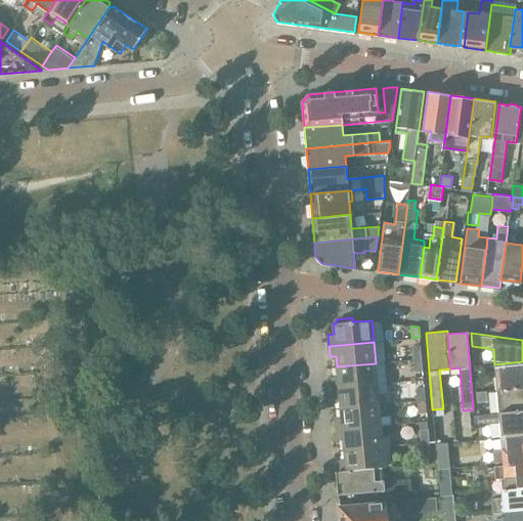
[(411,345),(413,358),(422,357),(421,345),(411,345)]
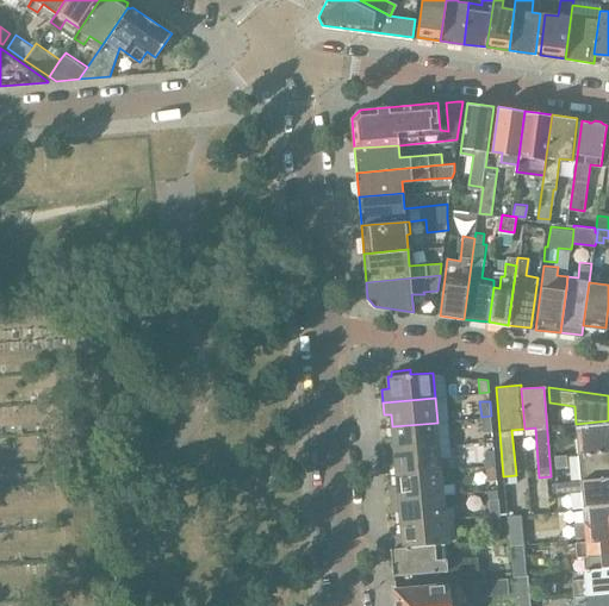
[(482,417),(483,431),(492,431),(491,416),(482,417)]
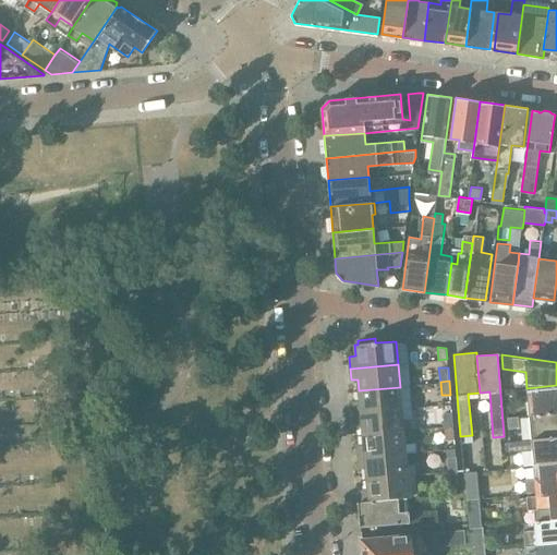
[(529,413),(556,410),(556,385),(527,388),(529,413)]
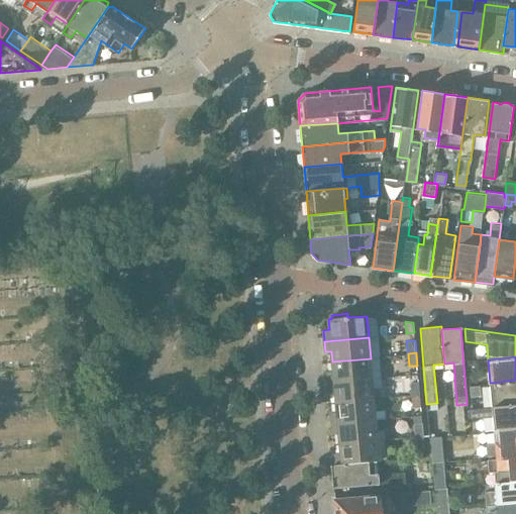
[(327,371),(328,383),(382,378),(381,368),(372,369),(371,358),(332,362),(332,371),(327,371)]
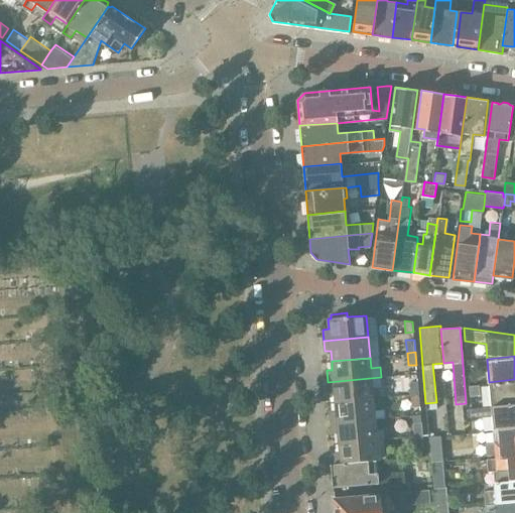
[(381,384),(381,377),(328,382),(329,392),(334,391),(335,402),(373,398),(372,385),(381,384)]
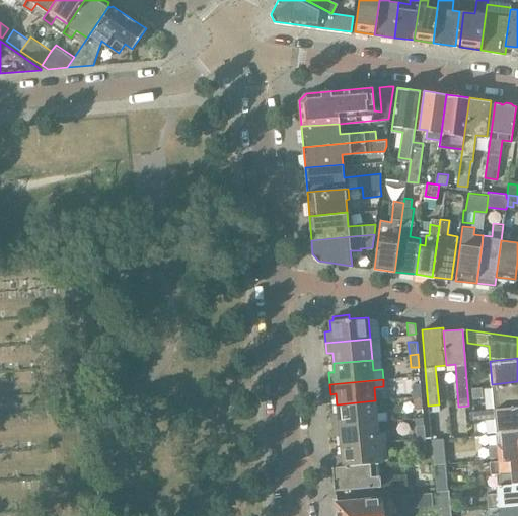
[(494,408),(517,406),(517,381),(492,384),(494,408)]
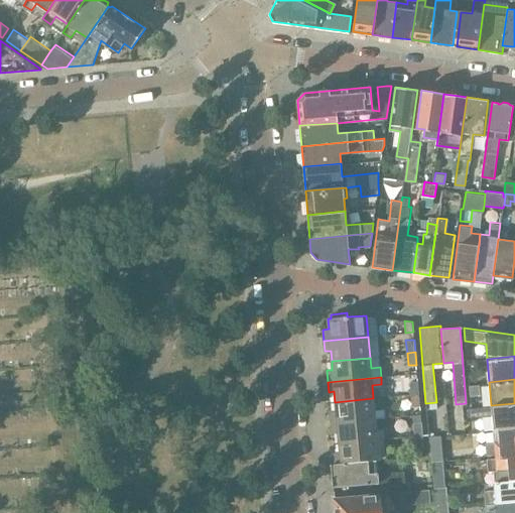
[(409,381),(410,393),(419,393),(417,380),(409,381)]
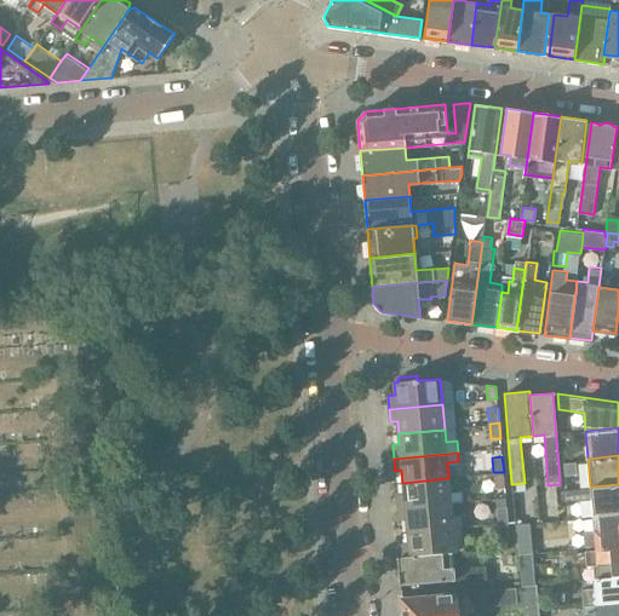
[(562,462),(563,475),(575,473),(574,461),(562,462)]
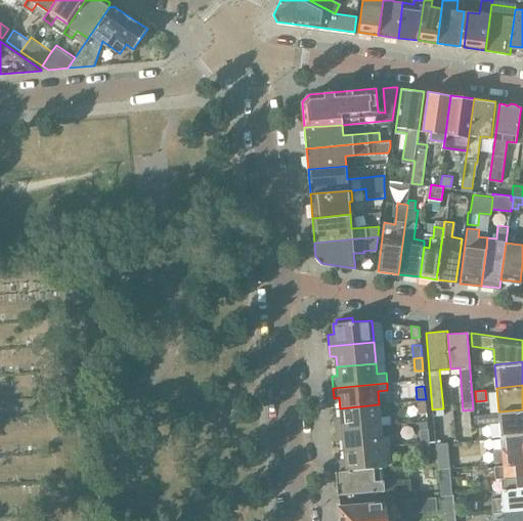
[(417,399),(419,413),(427,411),(426,399),(417,399)]
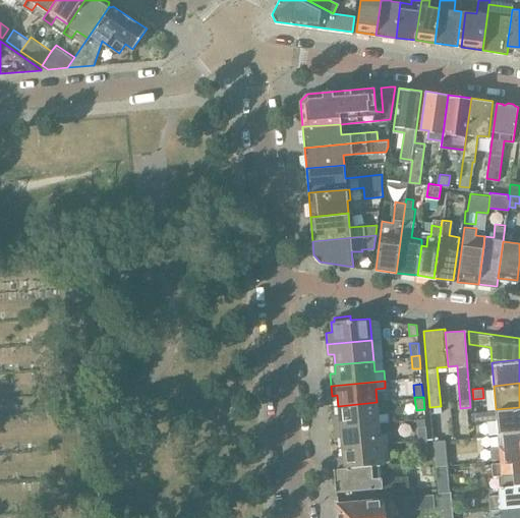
[(378,413),(377,402),(338,406),(339,415),(334,415),(335,425),(388,420),(387,412),(378,413)]
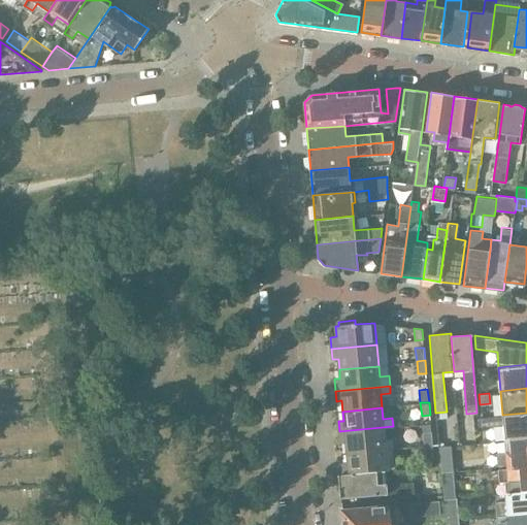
[(505,439),(526,437),(526,413),(502,415),(479,417),(479,425),(503,423),(505,439)]
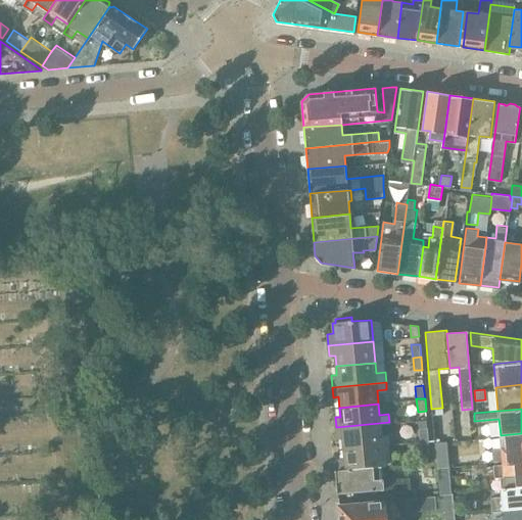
[(342,438),(343,448),(382,445),(381,433),(392,432),(391,422),(389,422),(336,427),(337,438),(342,438)]
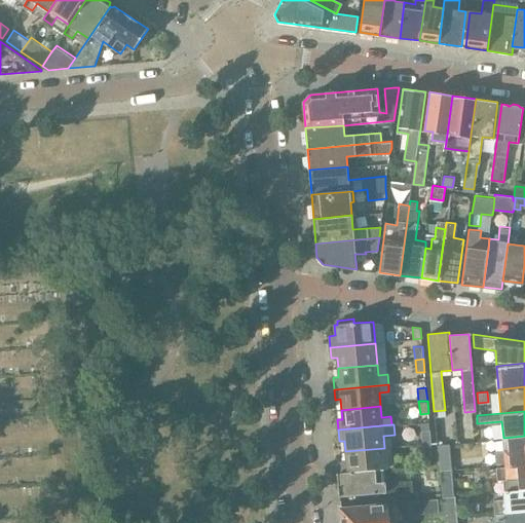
[(421,431),(422,443),(430,442),(429,430),(421,431)]
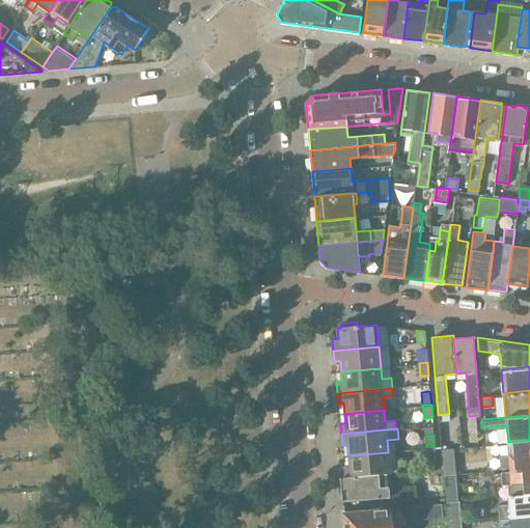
[(529,440),(508,442),(509,455),(500,456),(501,468),(529,465),(529,440)]
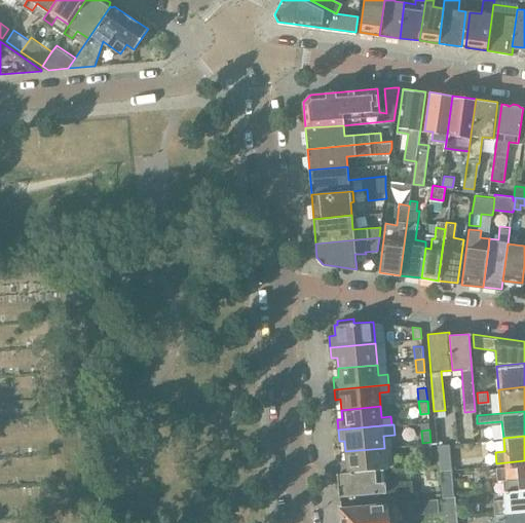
[(422,443),(423,456),(433,455),(432,445),(430,442),(422,443)]
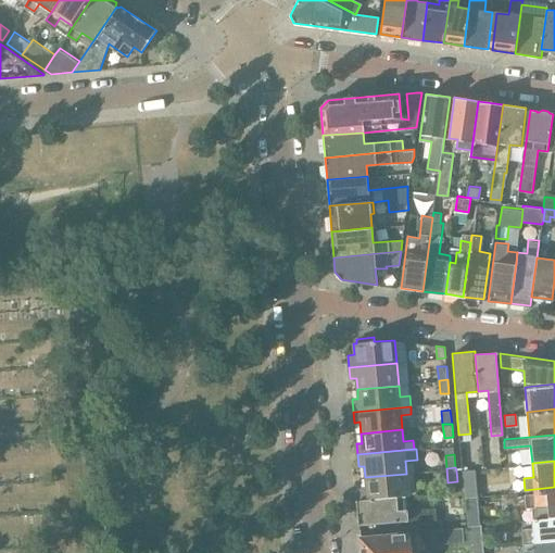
[(475,469),(462,470),(464,491),(465,498),(477,497),(475,469)]
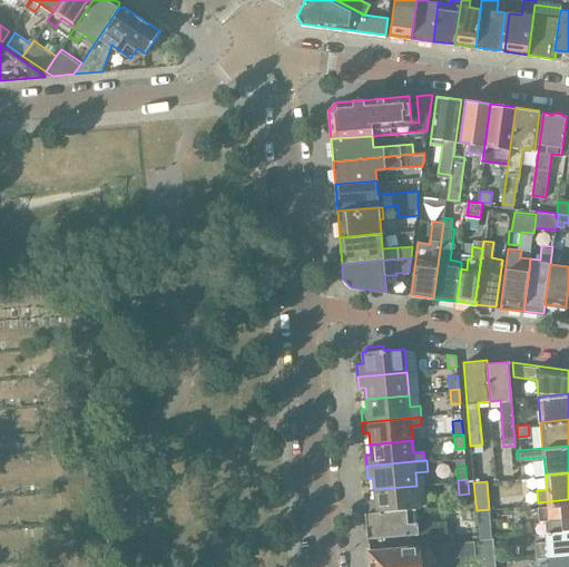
[(419,508),(417,486),(374,489),(375,499),(369,500),(370,512),(415,508),(419,508)]
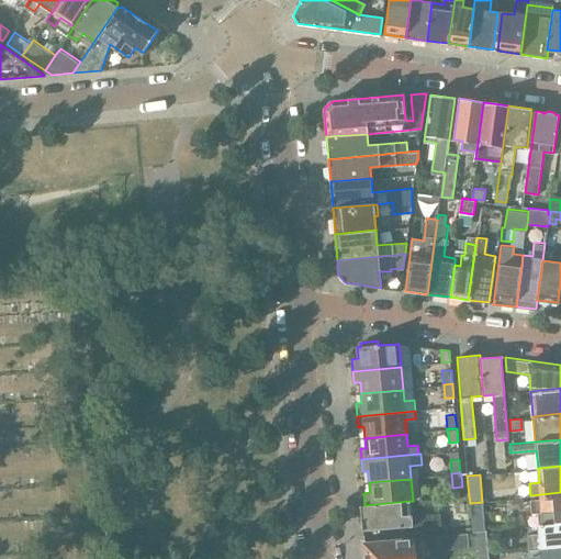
[(542,512),(543,525),(560,523),(560,496),(531,500),(533,513),(542,512)]
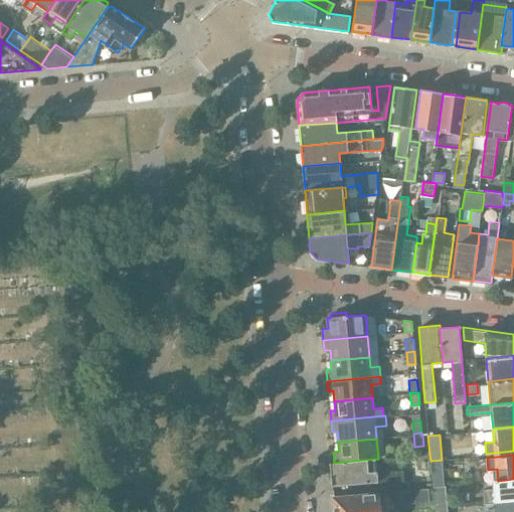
[(335,463),(330,464),(332,484),(376,480),(377,485),(404,483),(403,469),(376,472),(375,459),(334,463),(335,463)]
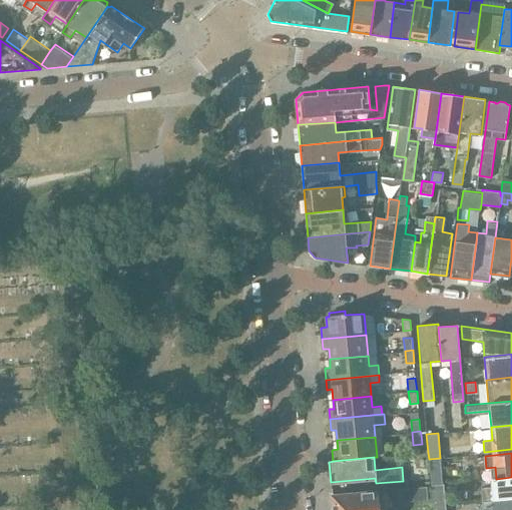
[(430,478),(431,484),(440,484),(442,483),(440,458),(429,459),(430,478)]
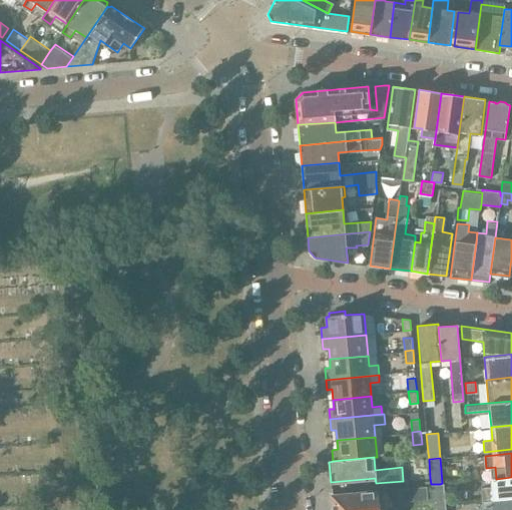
[(493,500),(511,498),(511,477),(496,479),(491,480),(492,488),(482,488),(483,502),(493,501),(493,500)]
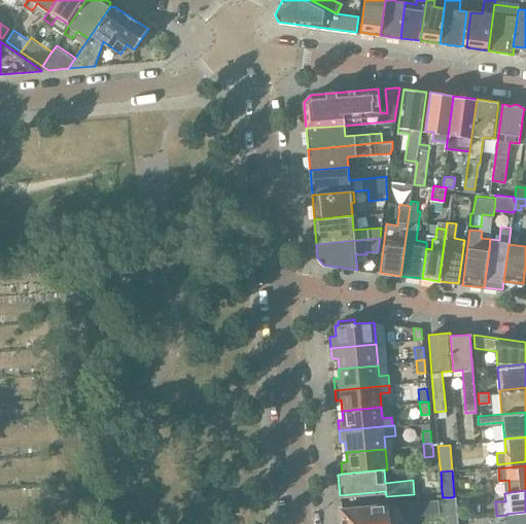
[(452,497),(443,497),(444,502),(445,519),(454,518),(456,518),(454,496),(452,497)]
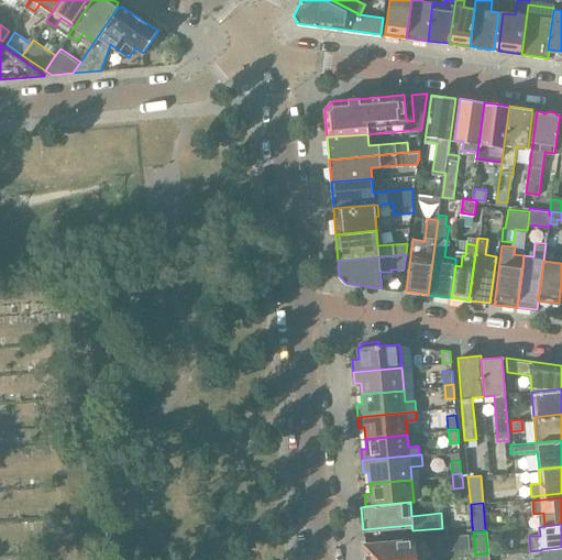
[(470,546),(467,531),(437,535),(438,549),(470,546)]
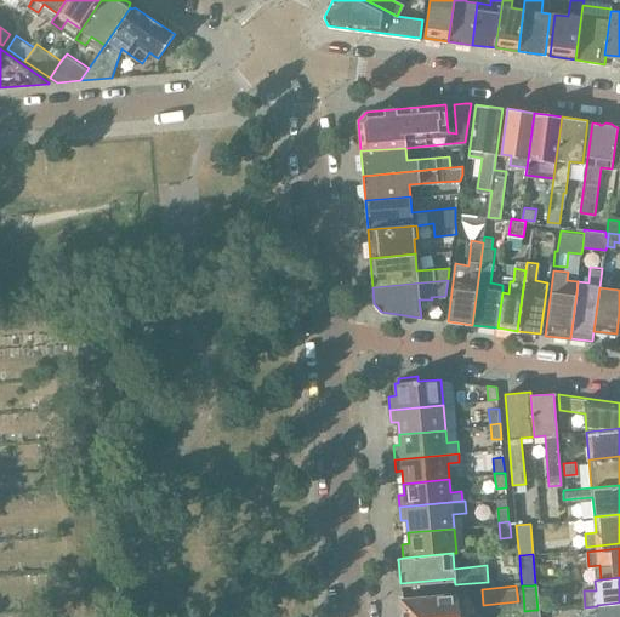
[(454,594),(402,598),(403,616),(465,616),(465,609),(455,609),(454,594)]
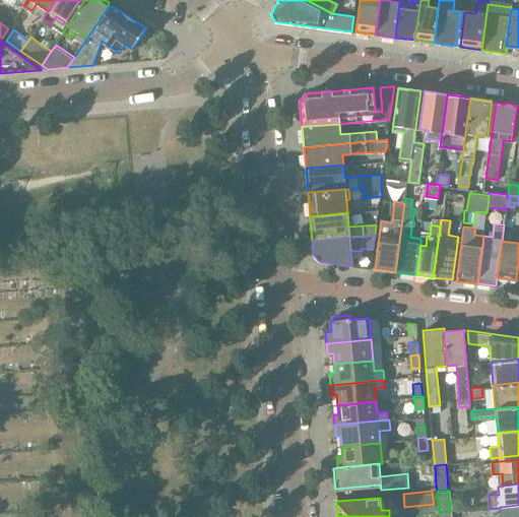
[(491,516),(490,516),(518,516),(518,505),(500,507),(500,508),(501,515),(491,516)]
